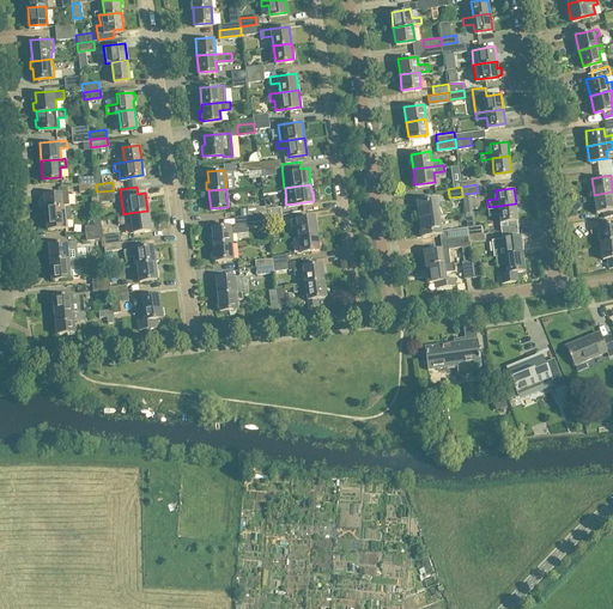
[(612,189),(612,190),(612,192),(594,195),(595,206),(596,211),(604,209),(605,215),(612,214),(612,189)]
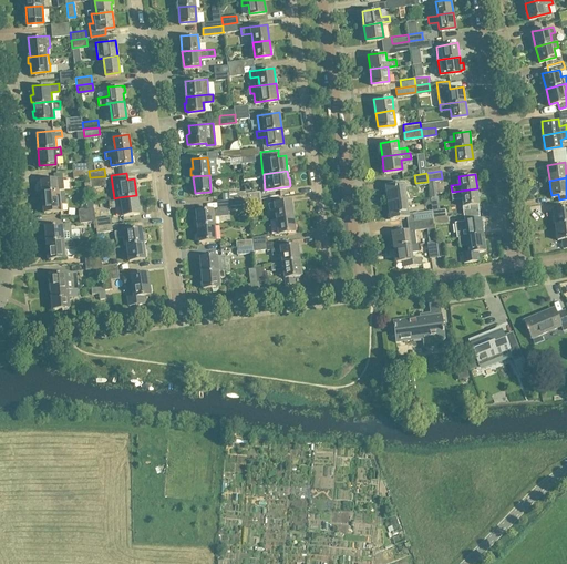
[(106,183),(105,176),(90,177),(91,185),(106,183)]
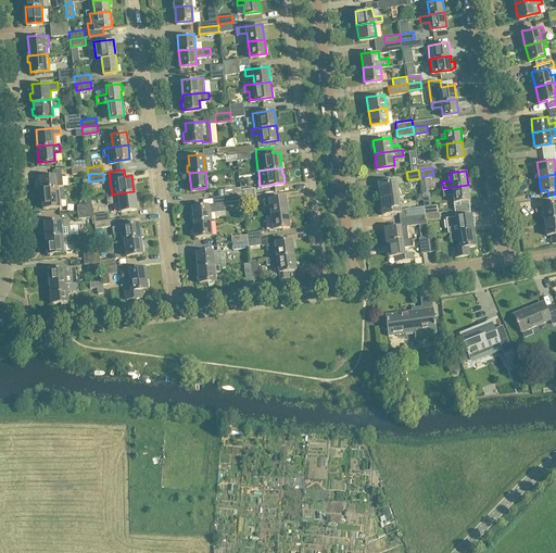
[(57,186),(62,185),(61,174),(40,175),(40,178),(38,179),(38,185),(40,185),(41,190),(58,189),(57,186)]
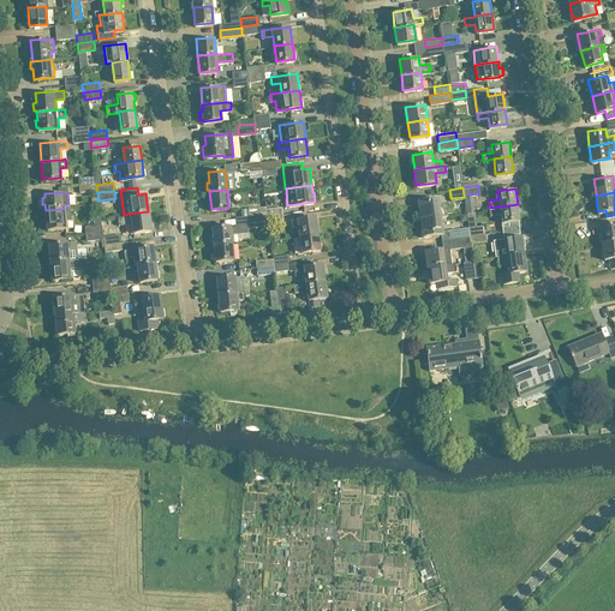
[(440,215),(447,214),(446,198),(439,199),(437,197),(418,199),(421,217),(440,215)]
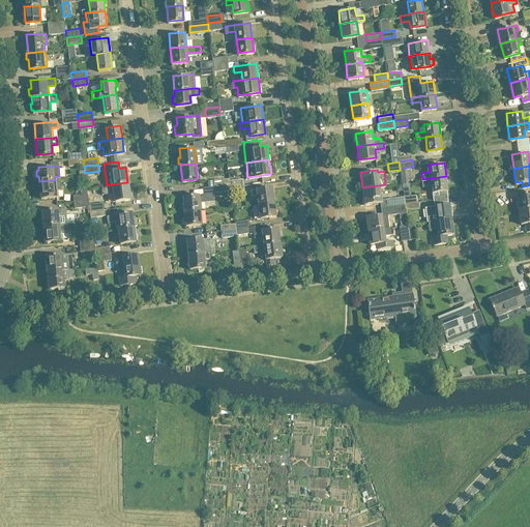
[(60,188),(59,176),(54,177),(55,180),(39,181),(40,197),(56,195),(55,188),(60,188)]
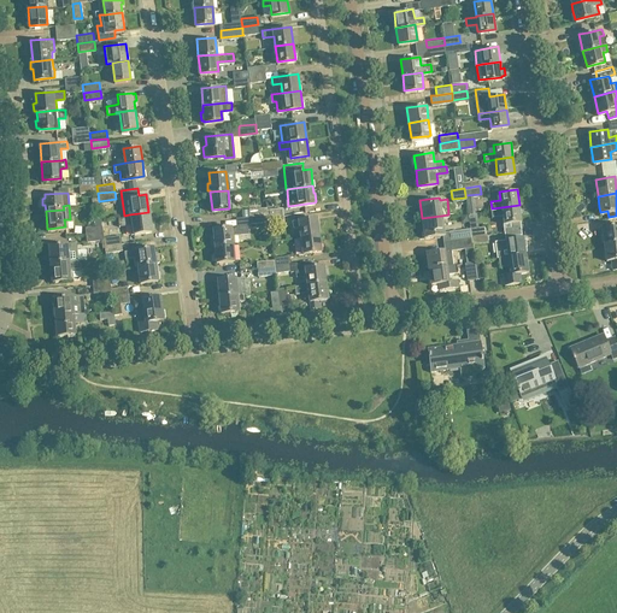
[(522,219),(519,205),(492,208),(492,216),(503,214),(504,222),(522,219)]
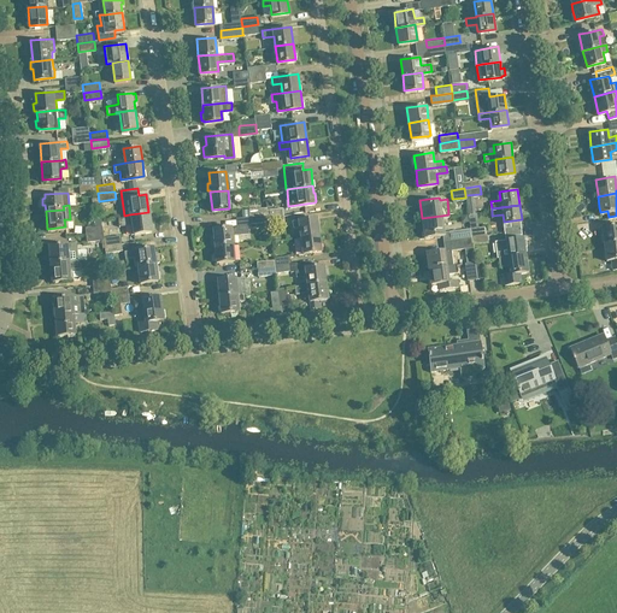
[(266,208),(268,213),(268,216),(283,213),(282,206),(266,208)]
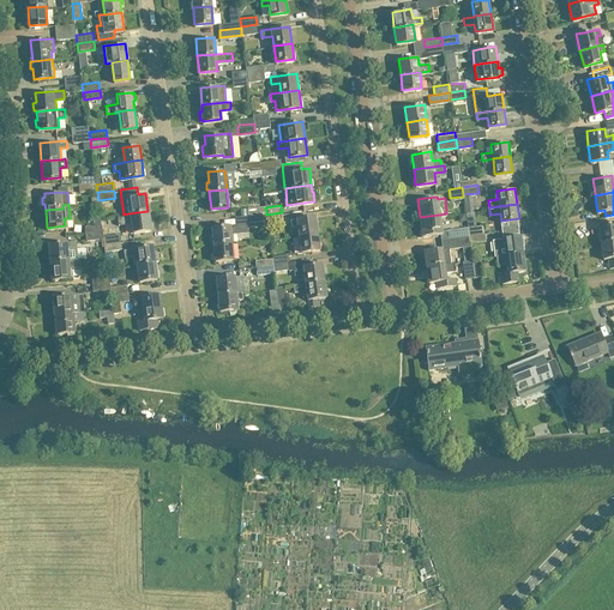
[(150,229),(148,211),(128,213),(124,215),(116,216),(118,223),(130,222),(131,231),(150,229)]
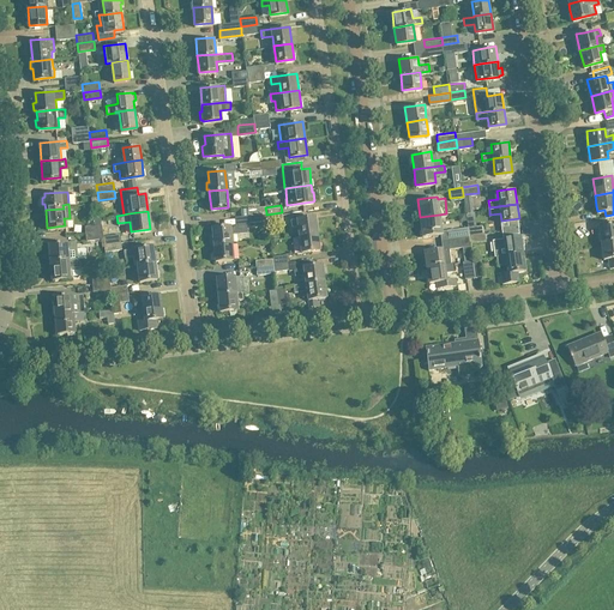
[(283,221),(282,212),(266,215),(268,219),(268,222),(283,221)]
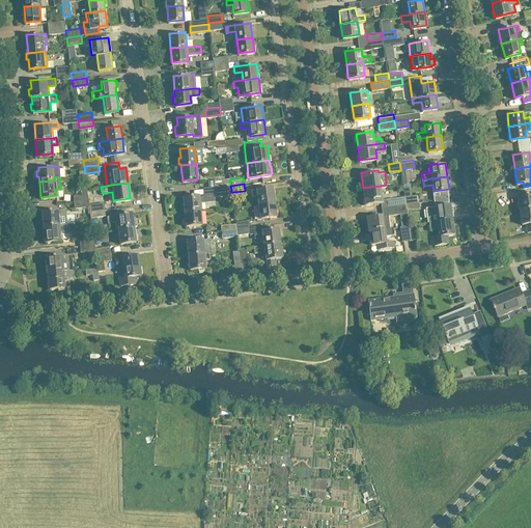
[(382,195),(380,186),(363,188),(365,203),(379,201),(382,201),(382,195)]
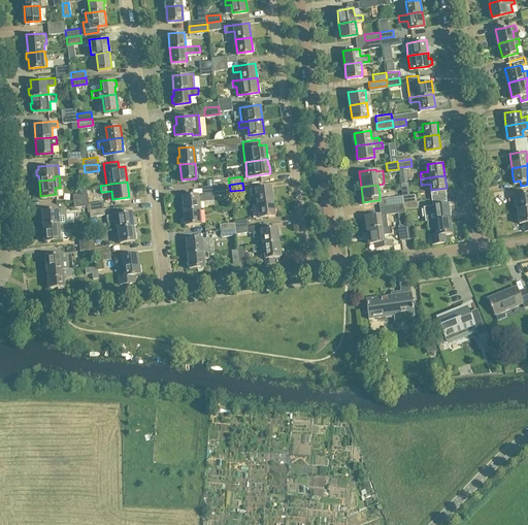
[(258,202),(273,200),(271,186),(251,189),(251,195),(257,194),(258,202)]
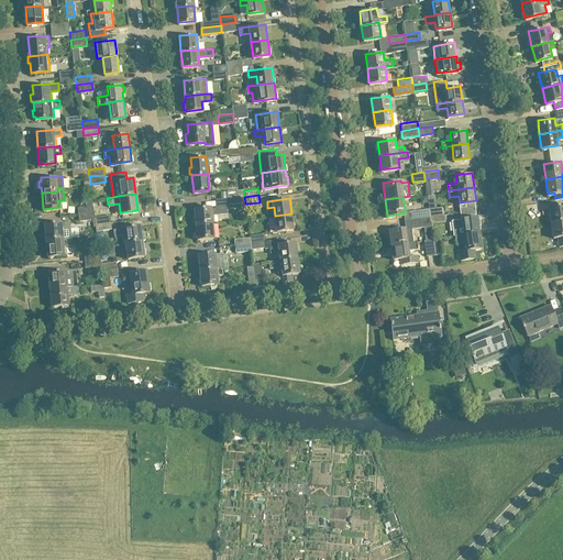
[(562,218),(562,204),(550,206),(551,220),(562,218)]
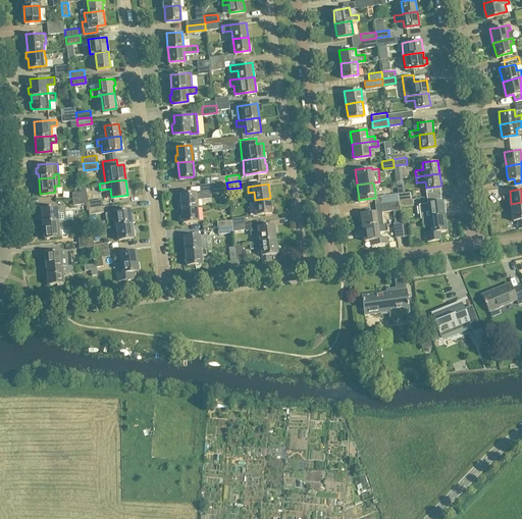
[(87,191),(89,206),(103,204),(102,198),(94,199),(92,190),(87,191)]
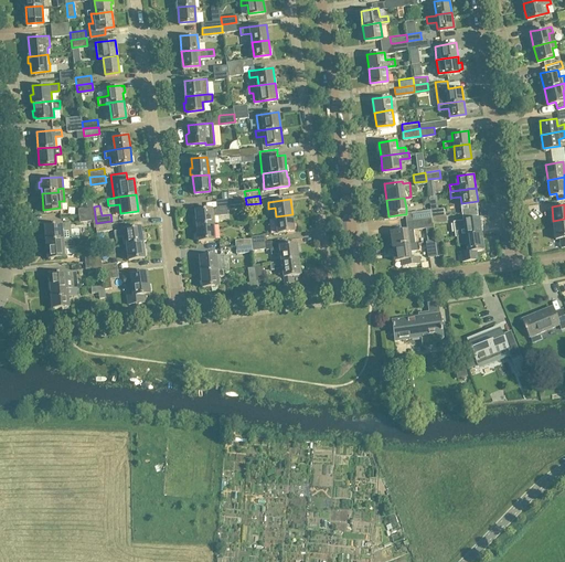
[(215,221),(214,213),(226,212),(226,205),(195,209),(195,213),(192,213),(193,224),(196,223),(196,224),(213,222),(215,221)]
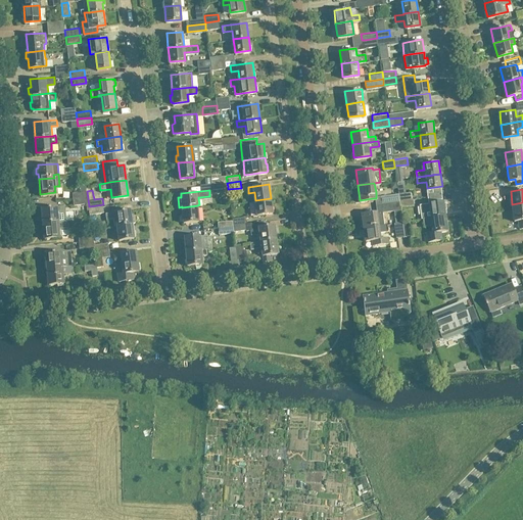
[(413,197),(411,190),(398,192),(399,199),(413,197)]
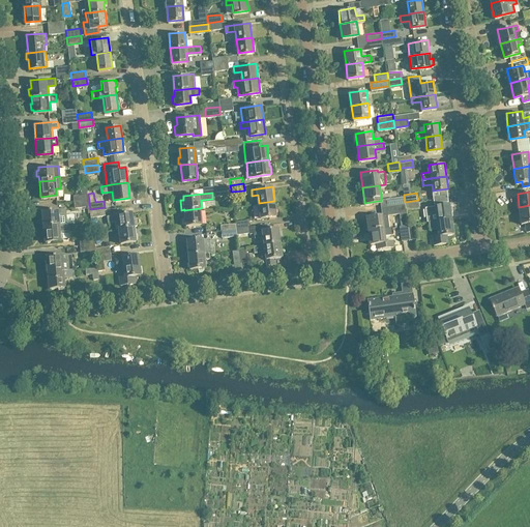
[(405,203),(405,202),(404,195),(385,197),(386,202),(386,205),(390,205),(393,204),(405,203)]
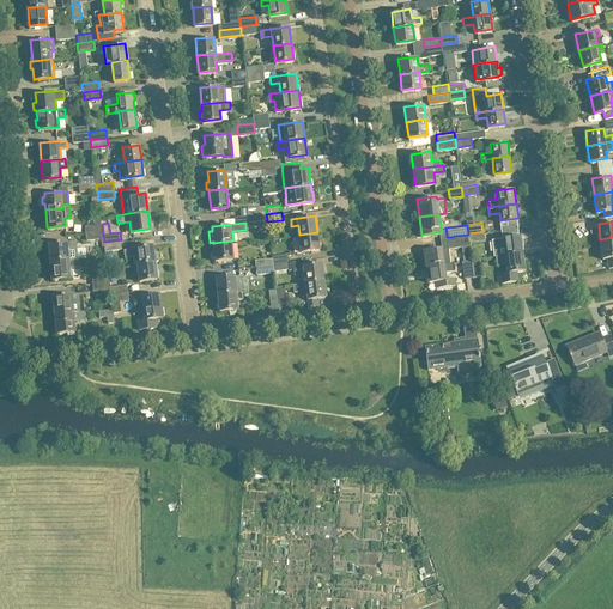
[(485,238),(484,233),(484,231),(468,233),(469,237),(469,241),(485,238)]
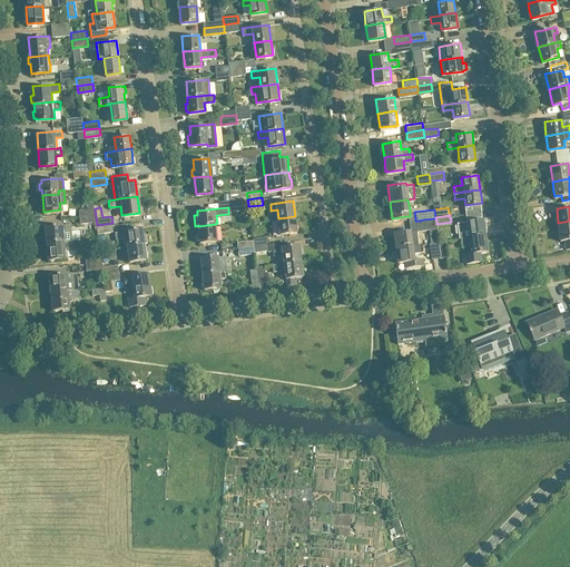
[(297,232),(295,216),(278,218),(281,234),(297,232)]
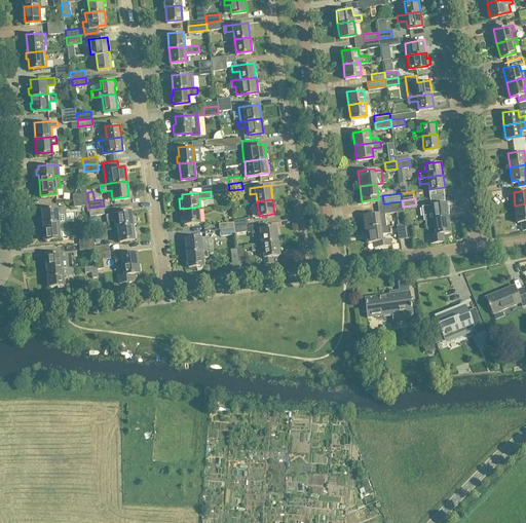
[(403,210),(402,201),(390,202),(391,211),(403,210)]
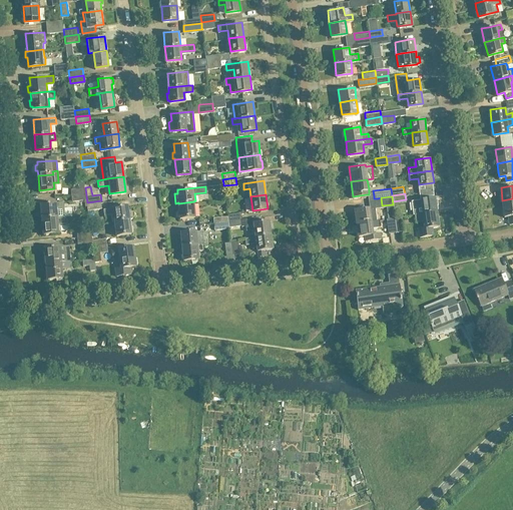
[(427,197),(414,199),(416,207),(413,208),(414,212),(437,209),(436,196),(427,197)]
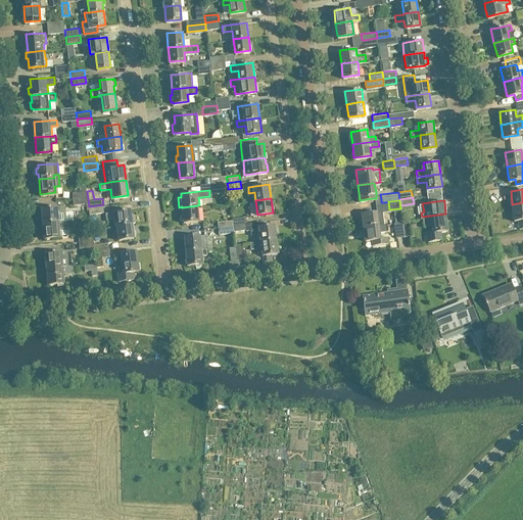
[(522,226),(522,202),(512,204),(514,220),(518,219),(520,227),(522,226)]
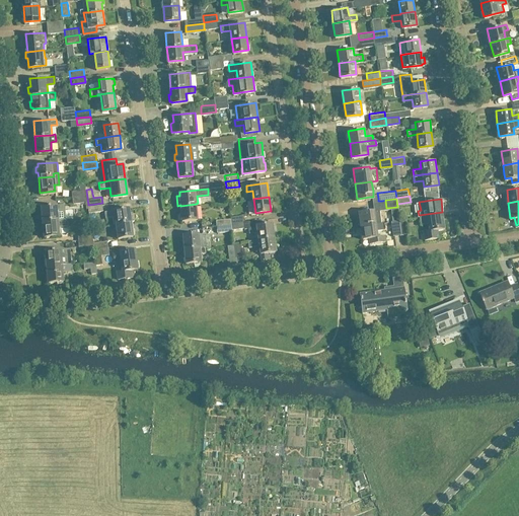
[(65,203),(56,204),(41,205),(42,220),(66,218),(65,203)]
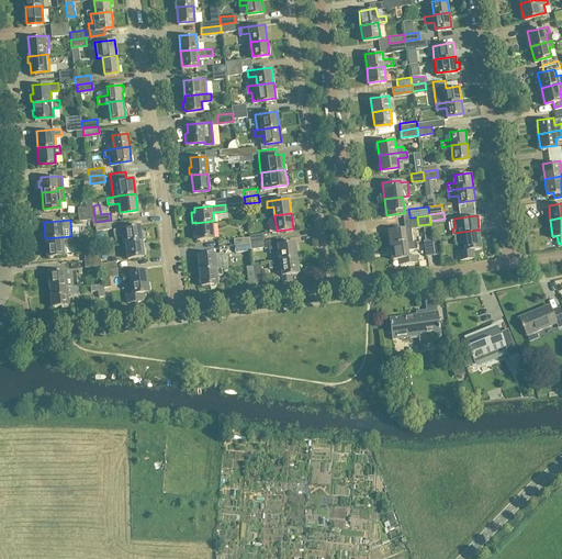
[(112,226),(111,220),(96,222),(97,228),(112,226)]
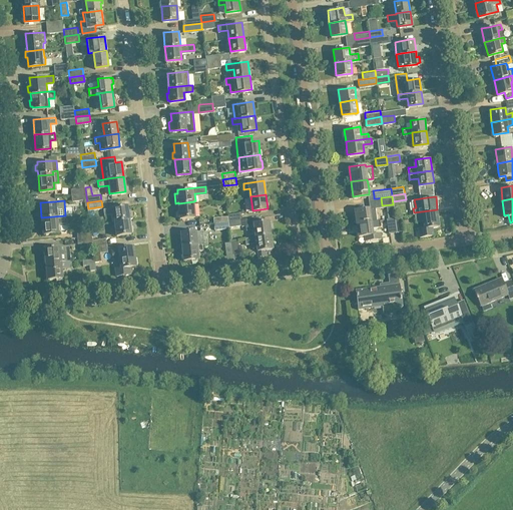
[(177,215),(179,215),(179,217),(194,215),(193,201),(178,203),(179,209),(177,209),(177,215)]
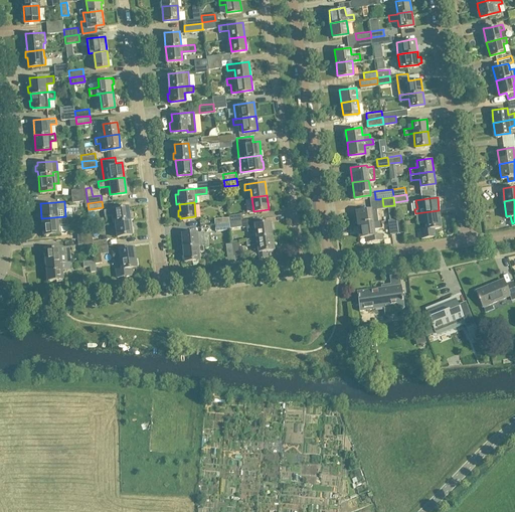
[(129,211),(128,205),(104,208),(105,214),(112,214),(113,221),(115,221),(130,219),(133,217),(132,212),(129,211)]
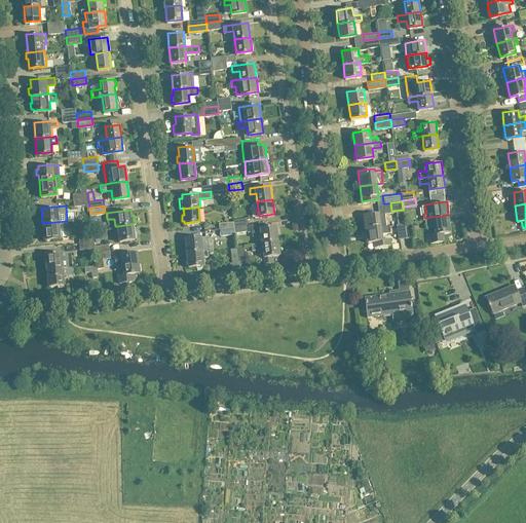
[(366,227),(386,224),(384,211),(364,214),(365,218),(363,219),(362,220),(363,224),(364,225),(366,225),(366,227)]
